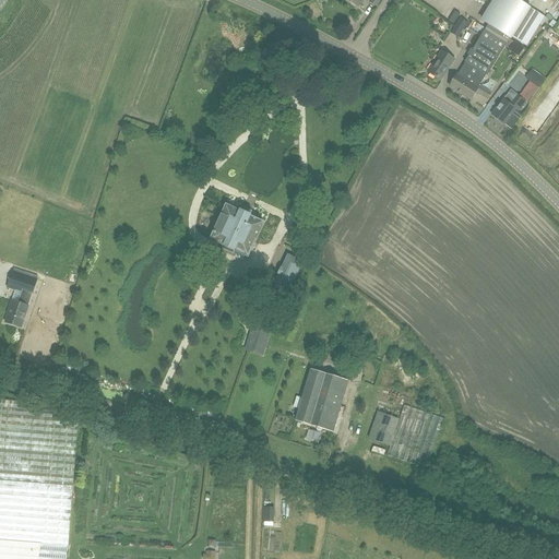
[(490,0),(496,4),(483,22),(488,26),(464,62),(465,62),(458,76),(456,75),(450,86),(471,99),(476,92),(487,99),(491,94),(479,86),(486,75),(487,76),(511,37),(527,12),(512,0),(490,0)]
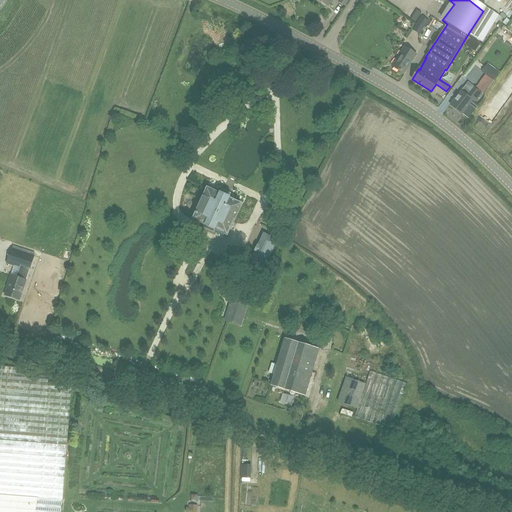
[(416,22),(421,13),(416,10),(411,19),(416,22)]
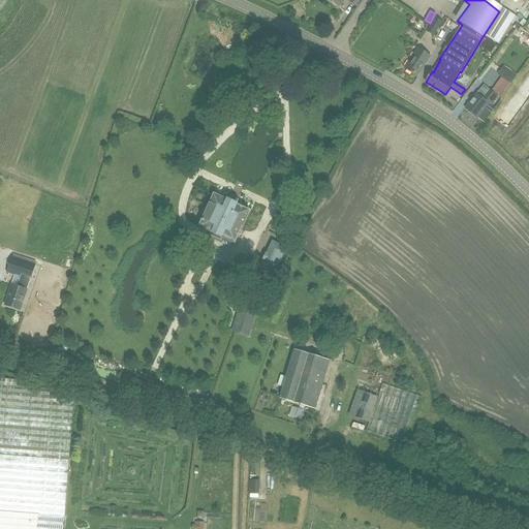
[(433,36),(443,22),(436,17),(426,31),(433,36)]
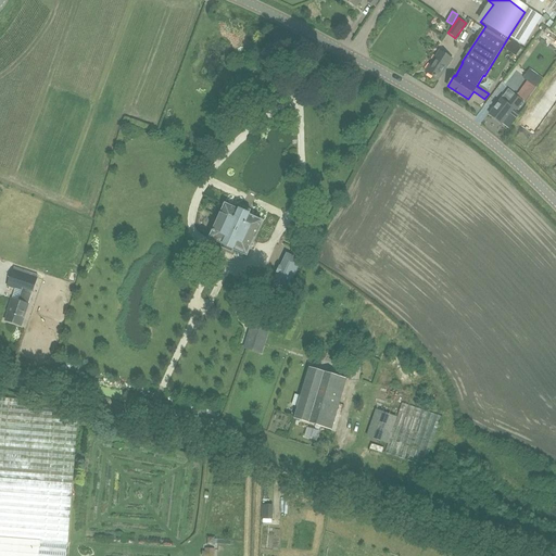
[(426,37),(434,38),(437,28),(427,26),(426,37)]
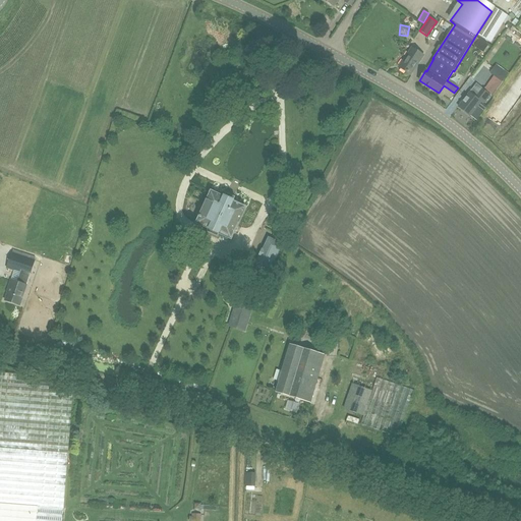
[(520,33),(514,27),(510,34),(520,42),(520,33)]
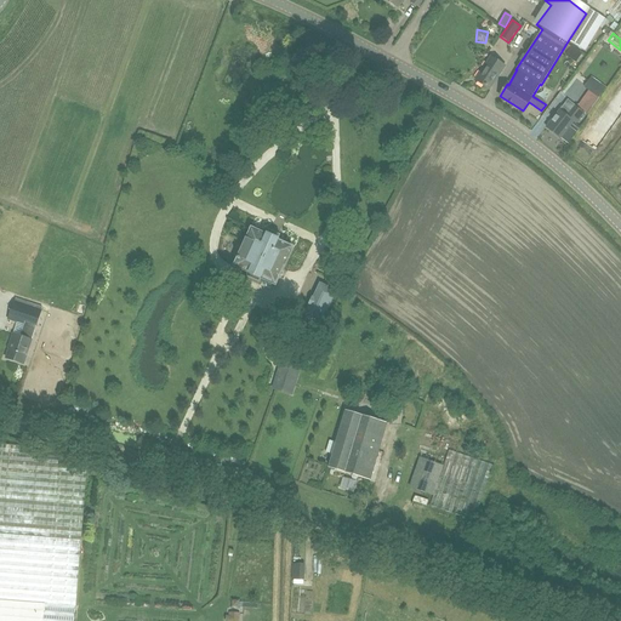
[(490,57),(476,80),(489,90),(505,67),(490,57)]
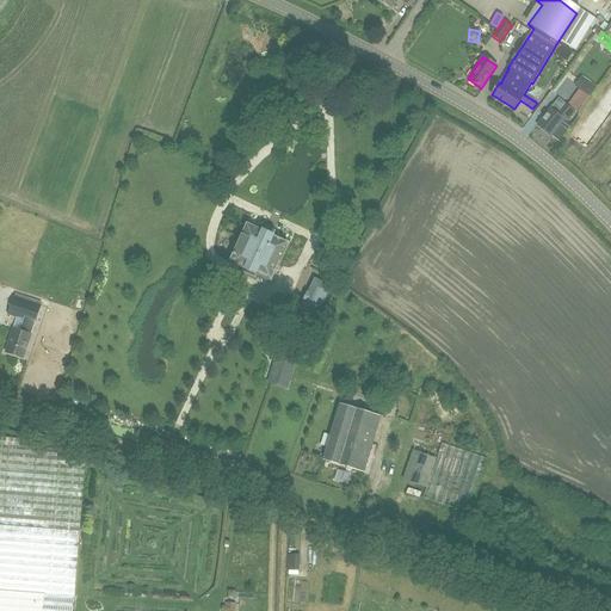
[(597,86),(588,80),(581,91),(590,97),(597,86)]
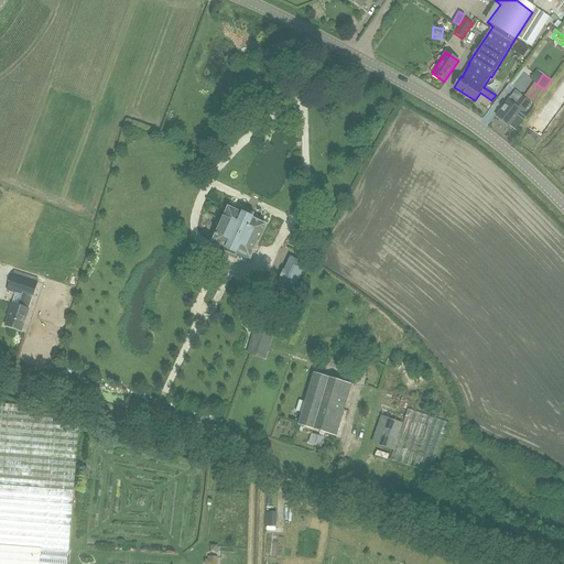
[(509,126),(521,110),(523,112),(531,102),(522,96),(514,106),(509,100),(497,116),(509,126)]
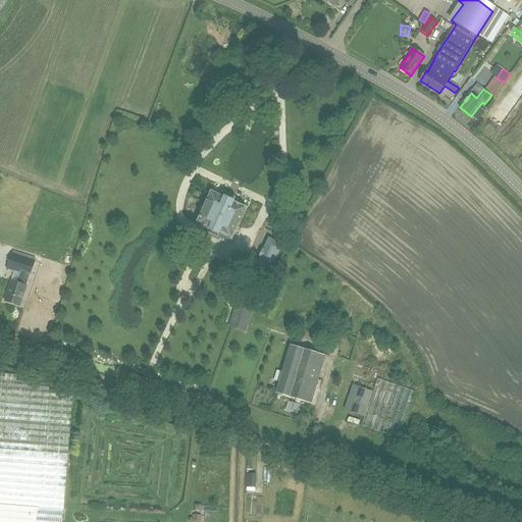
[(165,119),(168,108),(162,106),(159,117),(165,119)]
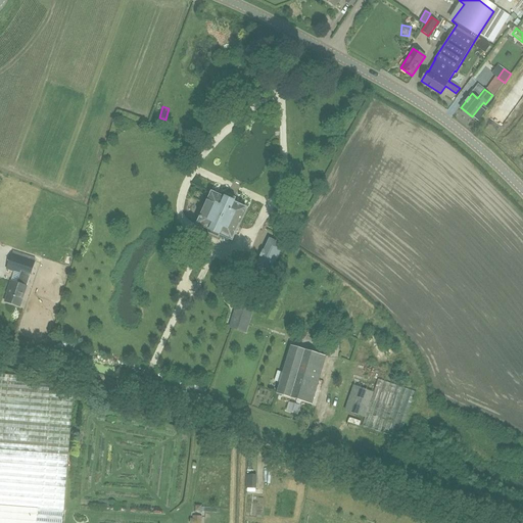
[(165,123),(178,126),(182,112),(169,109),(165,123)]
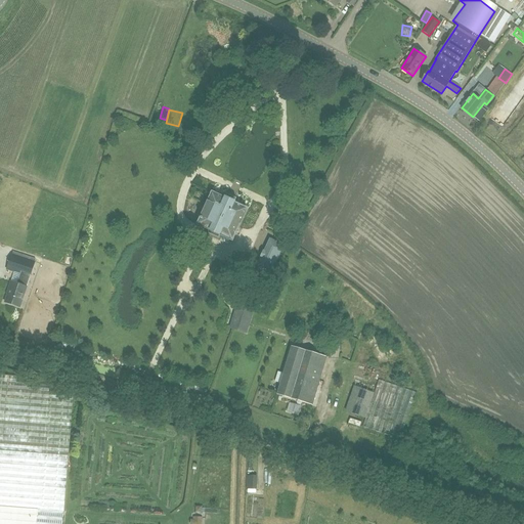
[(199,224),(231,239),(246,210),(213,194),(199,224)]
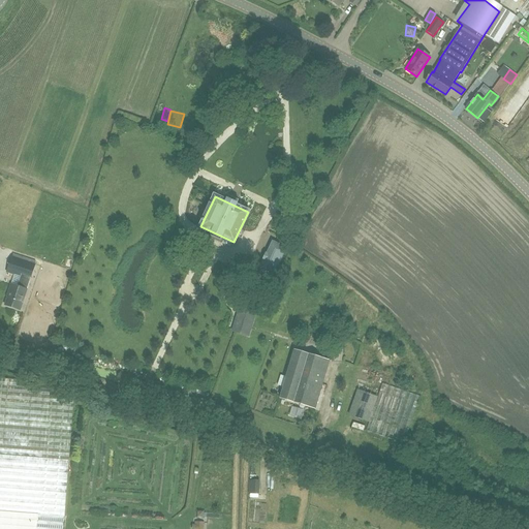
[(272,279),(287,248),(272,241),(267,252),(266,252),(262,259),(263,260),(257,272),(272,279)]
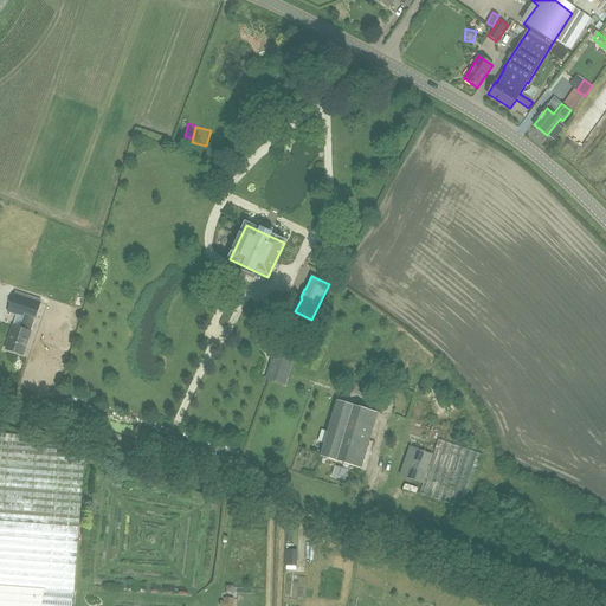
[(7,311),(23,317),(19,329),(12,327),(10,335),(11,335),(6,349),(23,355),(30,333),(34,321),(42,303),(13,294),(7,311)]
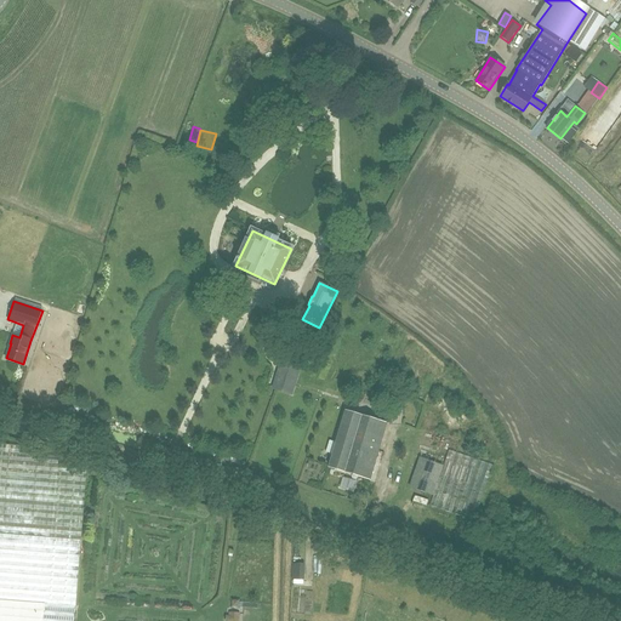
[(386,423),(346,411),(329,467),(369,479),(386,423)]
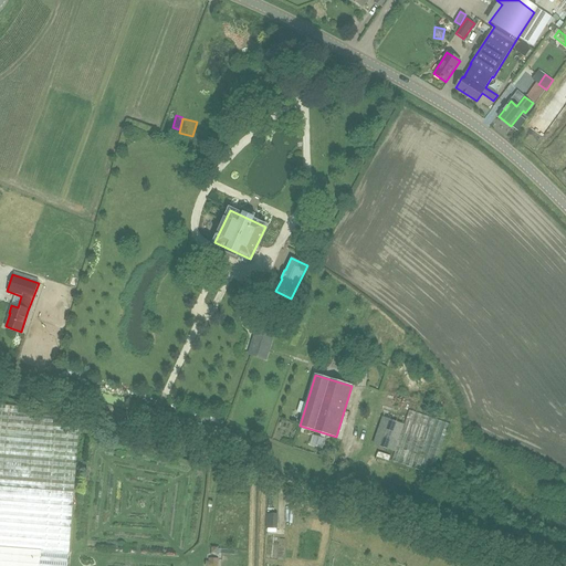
[(19,407),(0,405),(0,565),(66,565),(79,426),(53,423),(53,417),(19,413),(19,407)]
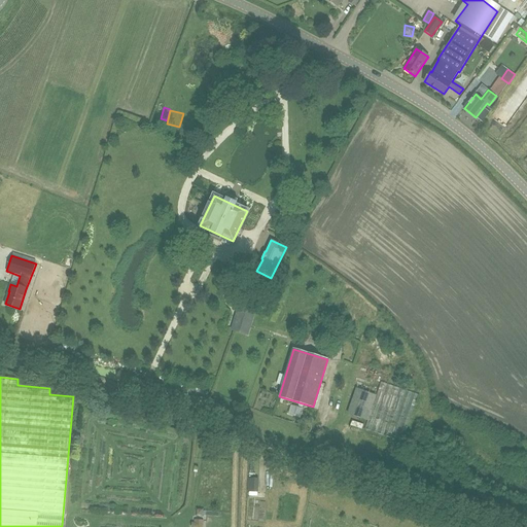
[(418,395),(381,382),(377,393),(367,420),(364,429),(402,443),(418,395)]
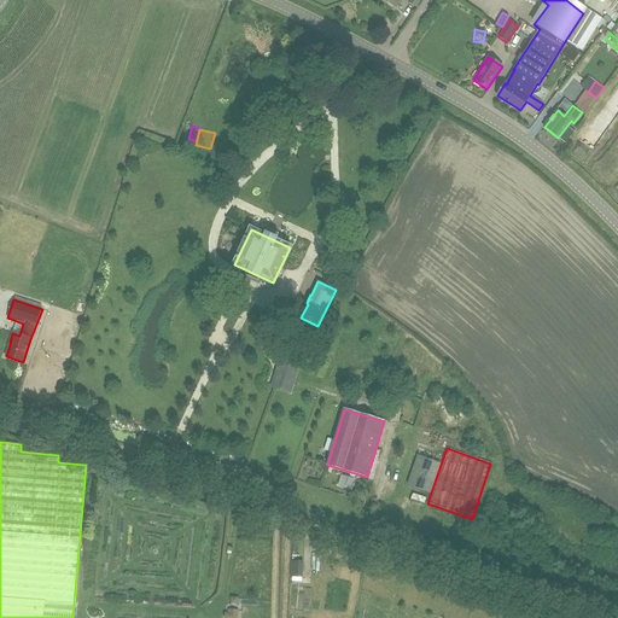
[(415,488),(431,493),(442,461),(426,456),(415,488)]
